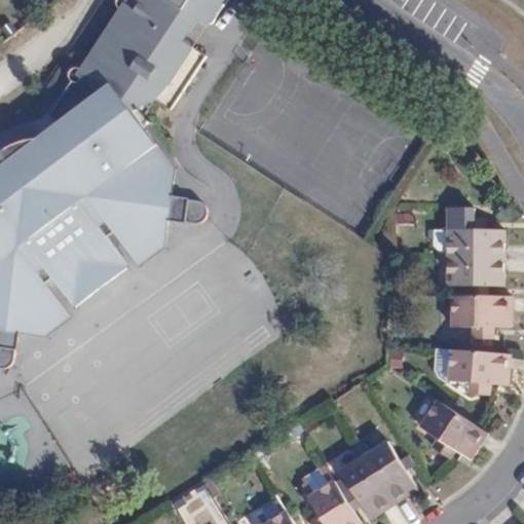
[(194,49),(227,0),(118,0),(117,3),(118,8),(80,66),(75,67),(71,69),(68,74),(70,80),(47,114),(58,121),(49,127),(37,138),(25,140),(8,148),(0,154),(0,363),(7,365),(13,358),(19,333),(42,336),(68,316),(43,282),(51,275),(71,303),(124,264),(106,235),(113,231),(137,264),(162,247),(167,220),(185,222),(185,220),(202,221),(208,212),(203,202),(191,200),(190,197),(172,194),(175,167),(143,125),(158,103),(169,109),(204,55),(194,49)]
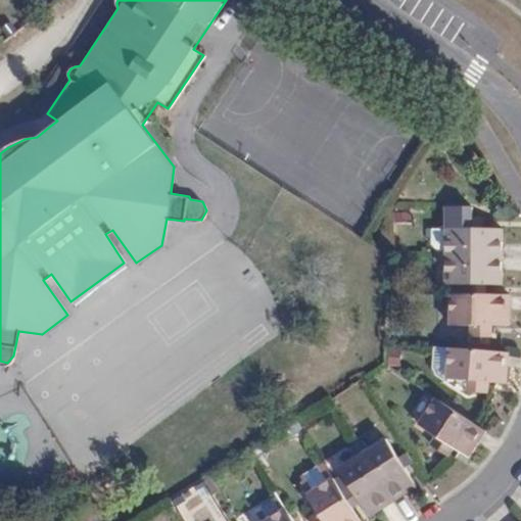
[(434,247),(443,247),(444,227),(429,227),(428,239),(434,244),(434,247)]
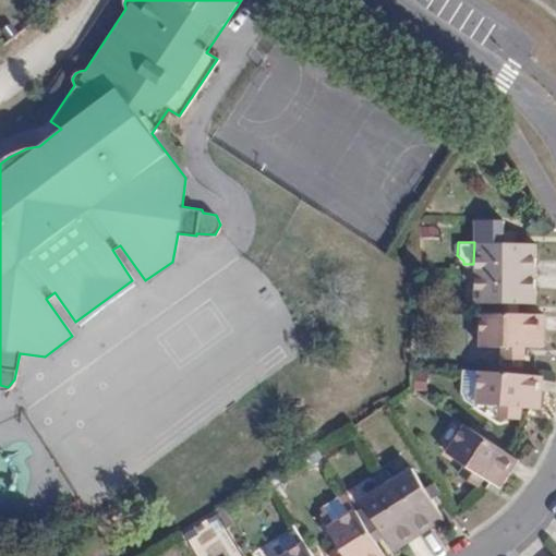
[(474,242),(473,264),(473,269),(532,272),(533,243),(474,242)]
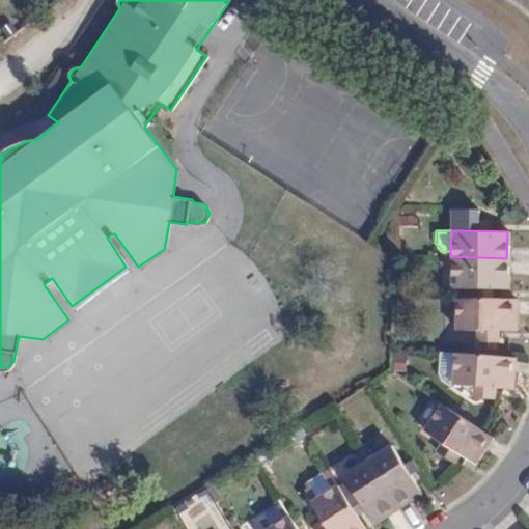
[(449,286),(473,286),(493,287),(506,287),(506,258),(450,256),(449,286)]
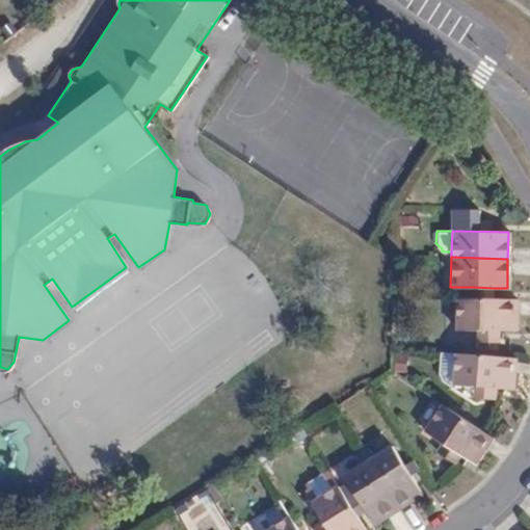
[(474,287),(474,297),(494,298),(494,288),(474,287)]
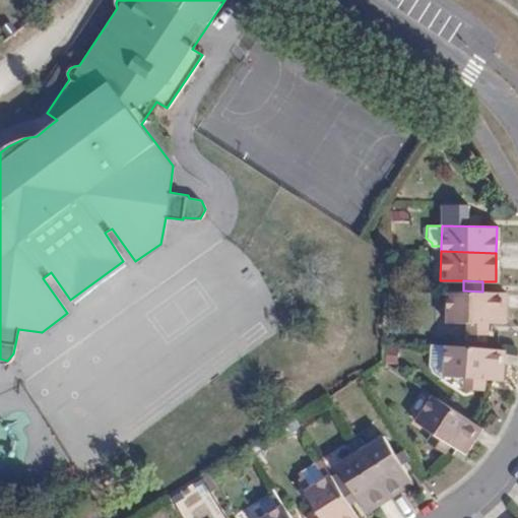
[(463,290),(445,290),(445,319),(466,320),(490,320),(506,321),(507,292),(482,292),(463,290)]
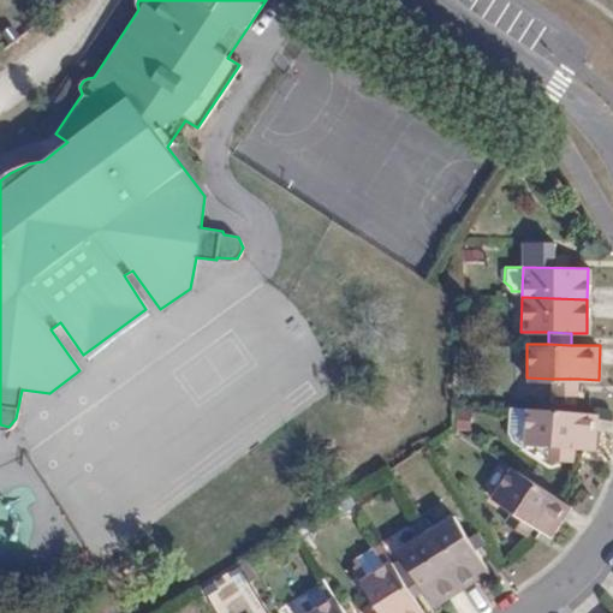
[(579,379),(552,379),(552,392),(578,392),(579,379)]
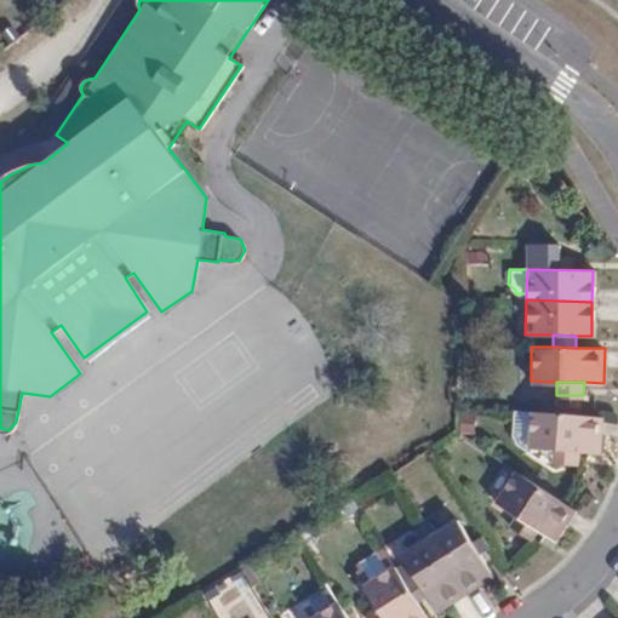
[(604,416),(530,411),(527,446),(551,448),(550,463),(571,464),(571,450),(578,450),(599,452),(604,416)]
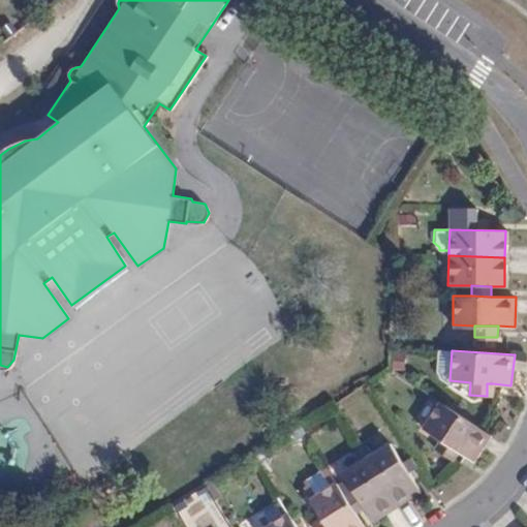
[(489,433),(438,402),(422,428),(439,439),(433,448),(446,456),(451,447),(459,452),(470,459),(489,433)]
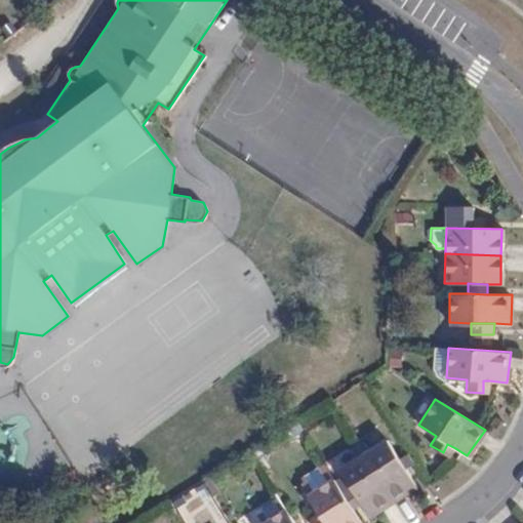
[(363,438),(356,441),(395,503),(418,488),(413,481),(423,475),(415,464),(405,469),(397,455),(386,438),(369,448),(363,438)]
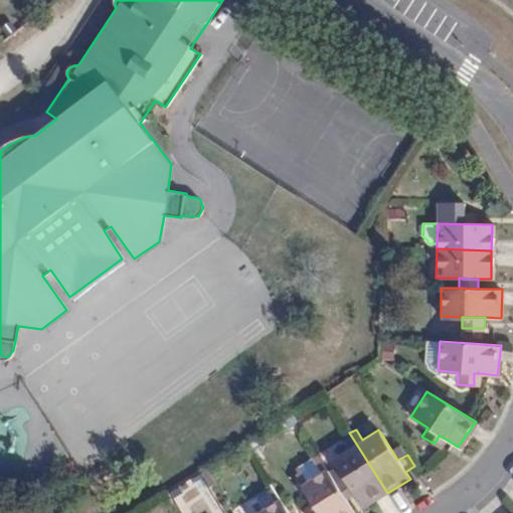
[(387,493),(349,433),(343,437),(349,448),(333,459),(343,475),(353,489),(344,495),(351,506),(361,500),(365,506),(387,493)]
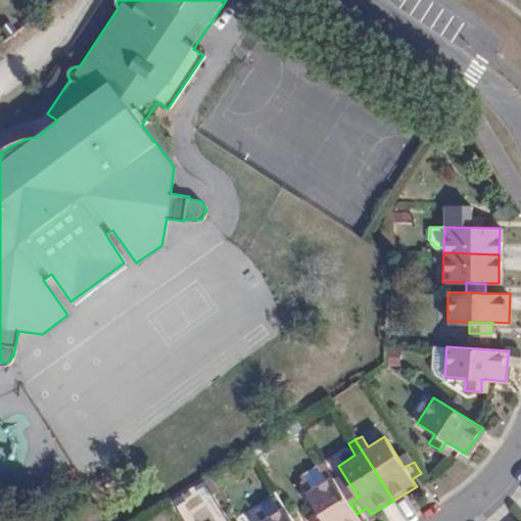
[(445,442),(441,451),(448,455),(454,446),(445,442)]
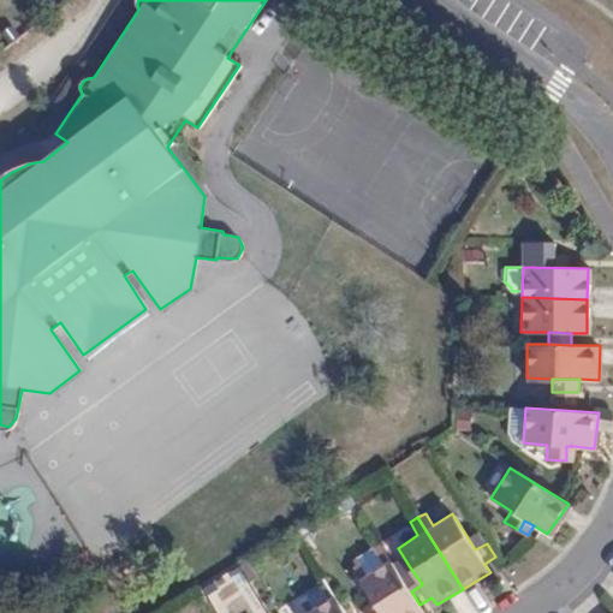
[(476,527),(465,534),(475,549),(487,543),(476,527)]
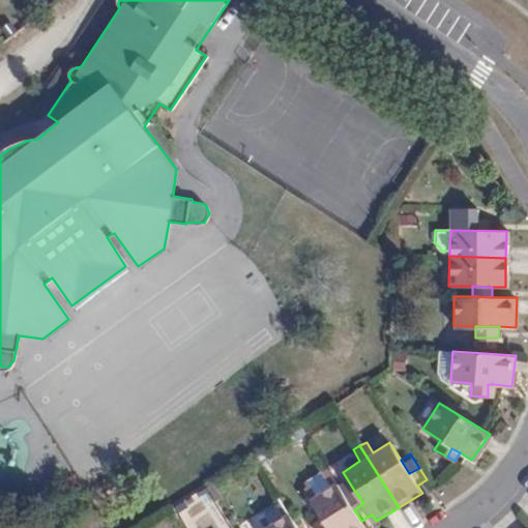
[(345,495),(335,480),(309,498),(319,515),(310,521),(314,527),(317,527),(325,524),(327,527),(365,527),(361,521),(354,509),(345,495)]
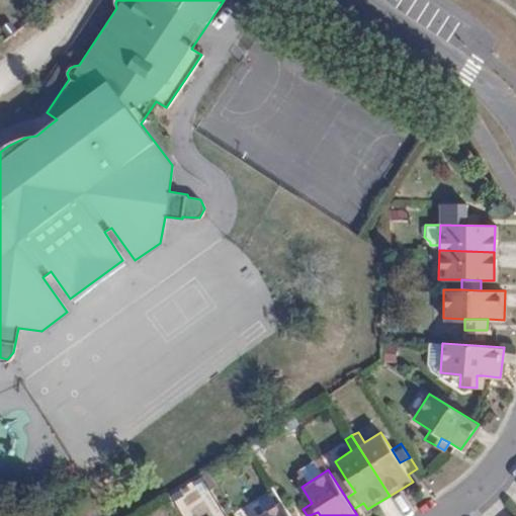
[(345,478),(337,484),(346,498),(355,492),(345,478)]
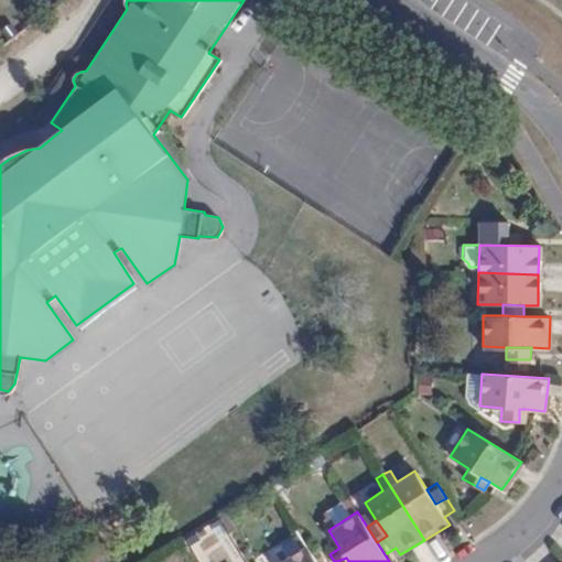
[(316,561),(305,544),(278,561),(316,561)]
